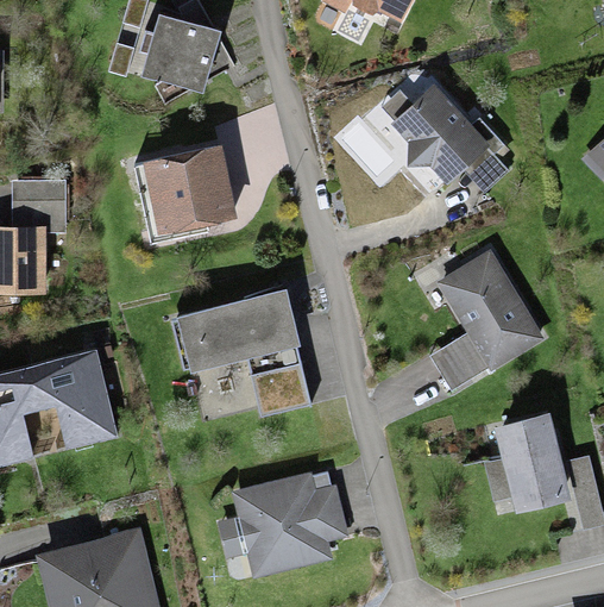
[(150,54),(144,72),(162,76),(162,79),(153,83),(165,105),(197,88),(202,89),(220,31),(215,30),(199,0),(193,0),(176,10),(181,17),(180,18),(162,13),(156,30),(150,29),(146,41),(143,51),(150,54)]
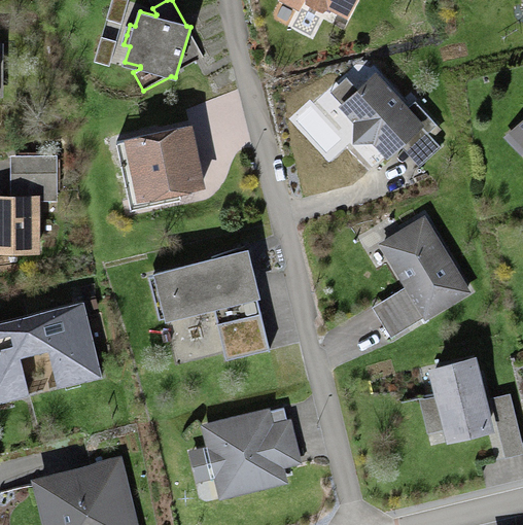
[(311,0),(317,3),(321,0),(344,12),(350,0),(311,0)]
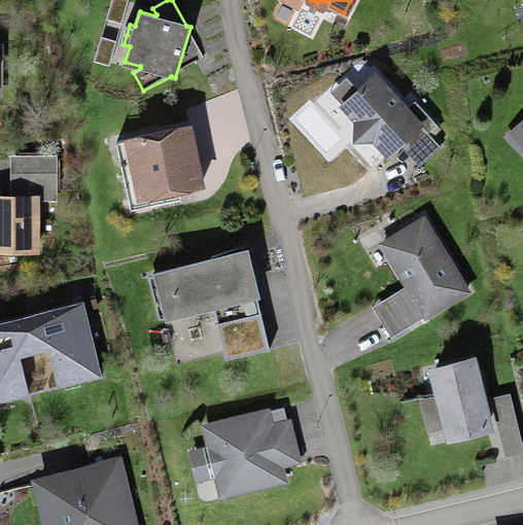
[(411,108),(378,72),(344,103),(355,116),(354,139),(378,141),(388,152),(422,121),(429,129),(436,123),(417,102),(411,108)]
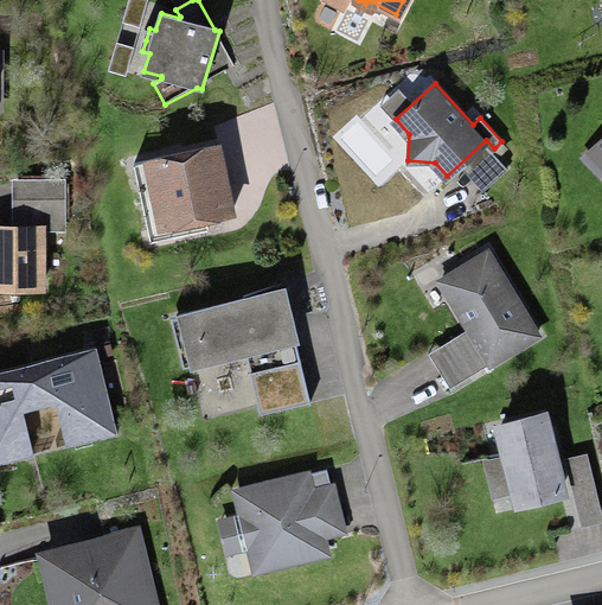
[(218,144),(133,164),(149,230),(234,210),(218,144)]
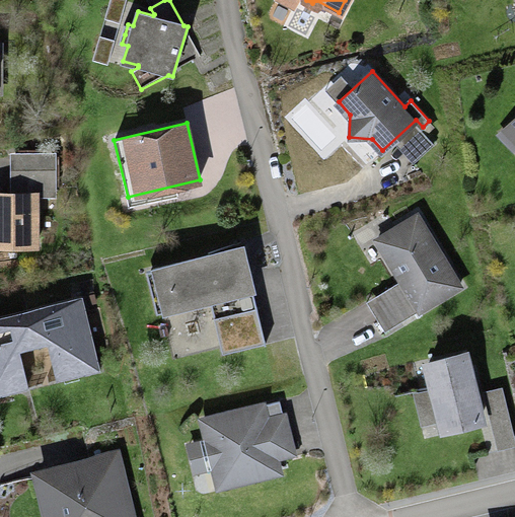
[(14,195),(0,194),(0,243),(38,244),(38,195),(59,195),(59,153),(38,153),(38,169),(14,169),(14,195)]
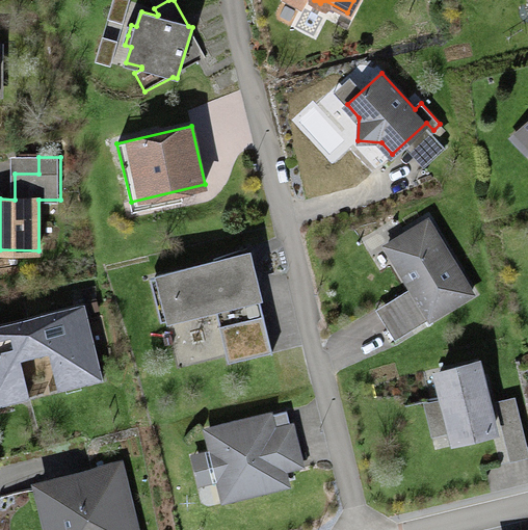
[(472,292),(428,221),(387,247),(415,292),(402,299),(413,316),(390,330),(396,340),(472,292)]
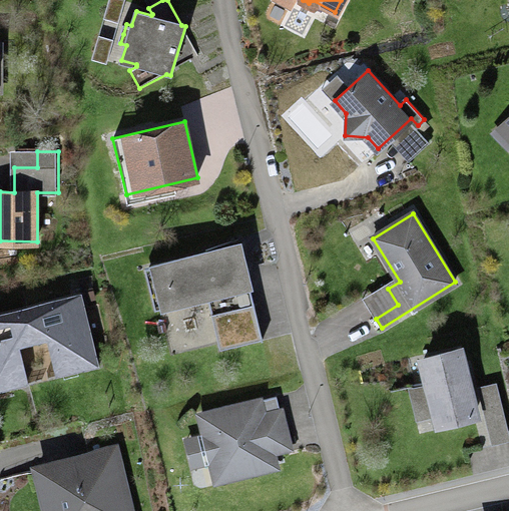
[(241,242),(147,266),(158,310),(209,297),(223,350),(266,339),(241,242)]
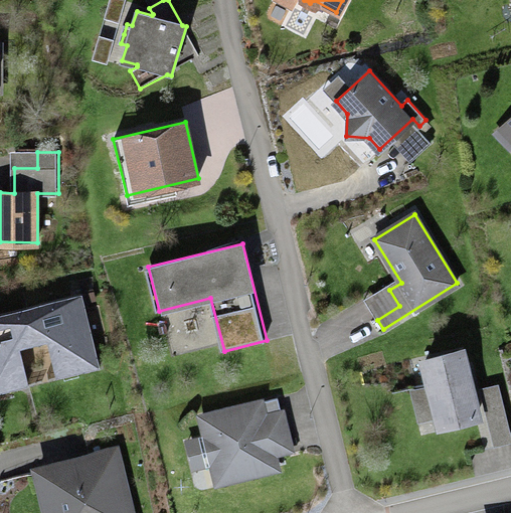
[(83,301),(0,320),(0,388),(28,382),(20,347),(48,341),(56,377),(100,367),(83,301)]
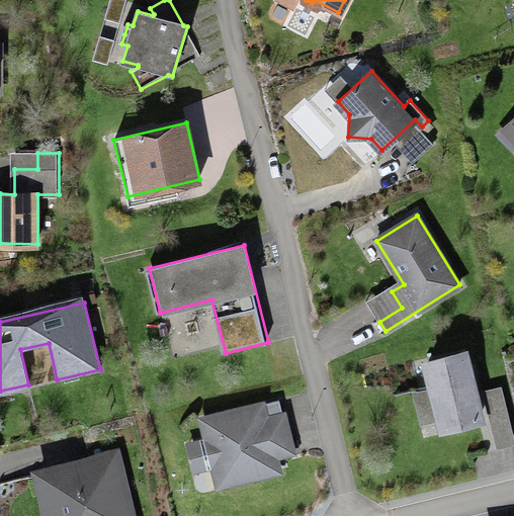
[(479,419),(463,354),(431,361),(446,426),(479,419)]
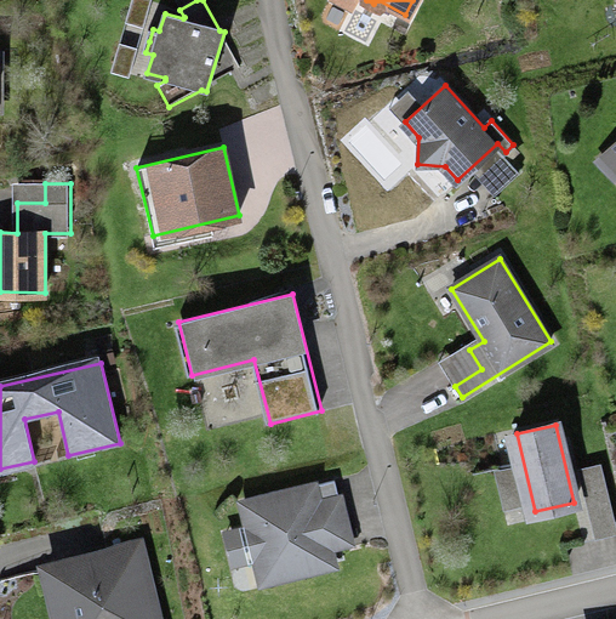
[(600,470),(581,475),(586,493),(605,488),(600,470)]
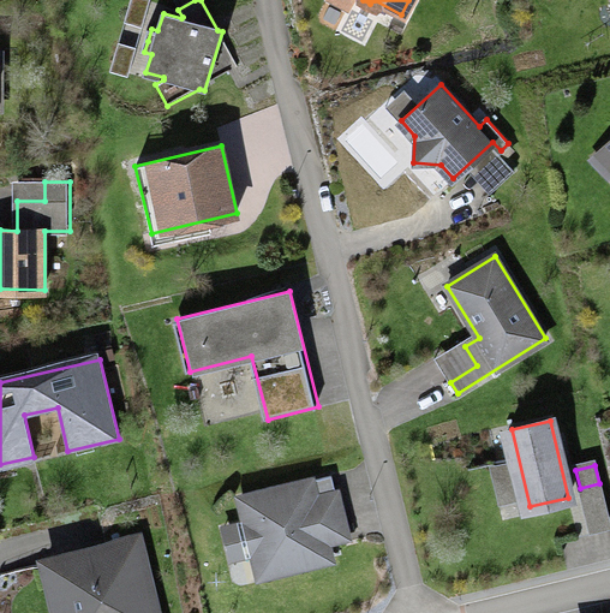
[(332,470),(241,494),(263,576),(330,558),(318,511),(341,505),(332,470)]
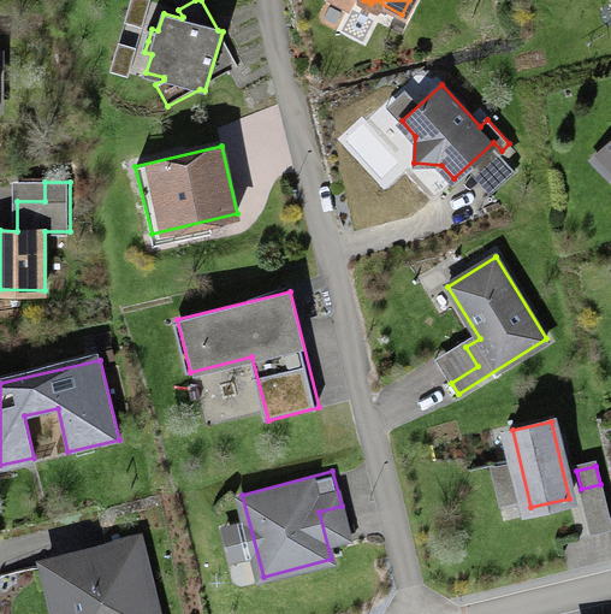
[(160,613),(140,536),(60,558),(75,613),(160,613)]
